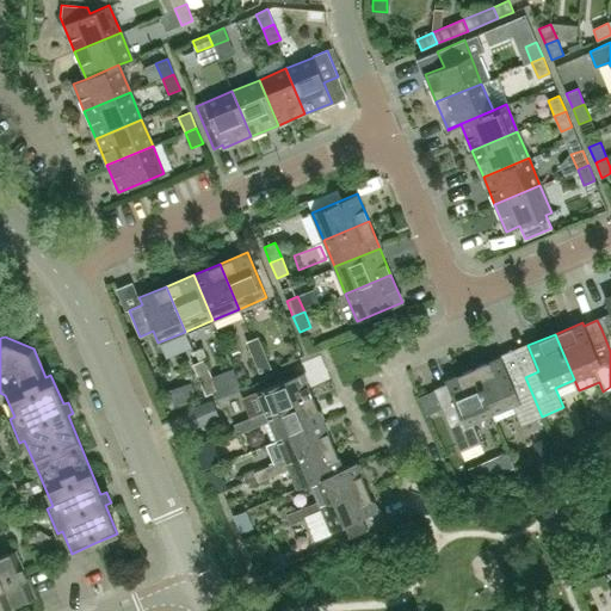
[(264,352),(258,337),(246,341),(253,357),(264,352)]
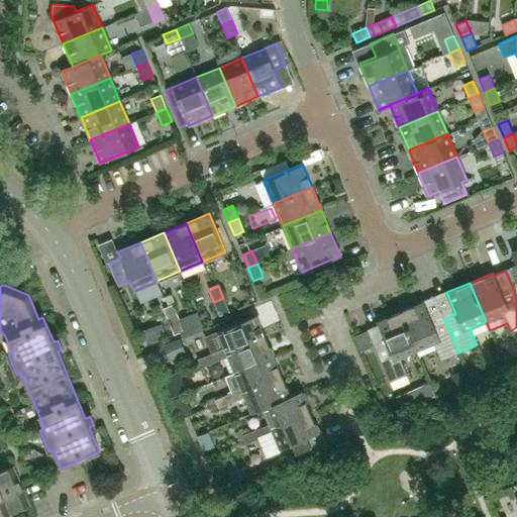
[(229,311),(223,298),(214,302),(219,315),(229,311)]
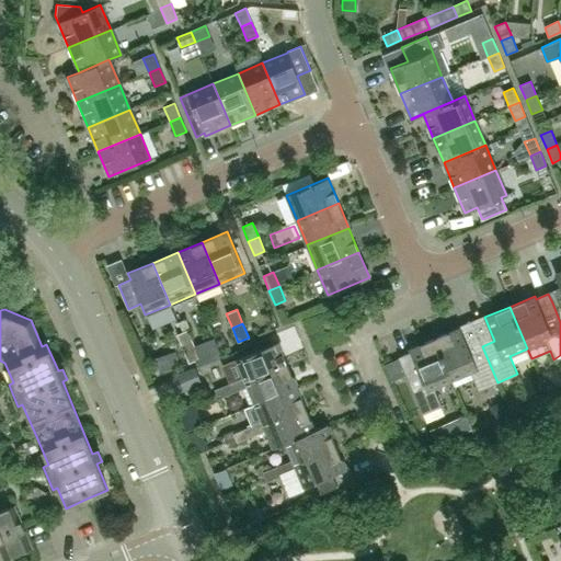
[(497,382),(482,346),(469,352),(459,328),(434,339),(451,379),(453,379),(456,386),(473,379),(478,390),(497,382)]
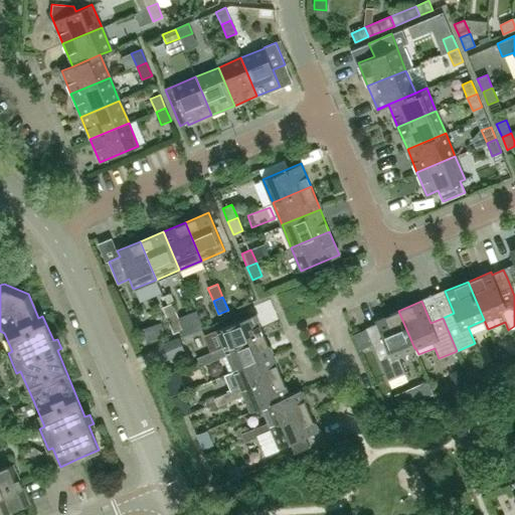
[(177,316),(172,303),(162,307),(168,320),(177,316)]
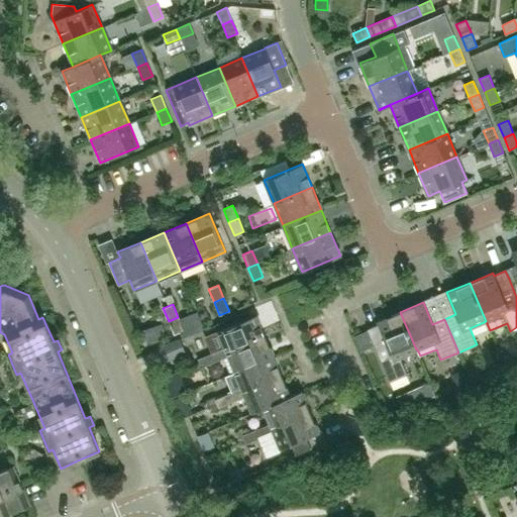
[(416,349),(400,312),(377,321),(378,324),(367,329),(389,382),(407,374),(400,356),(416,349)]
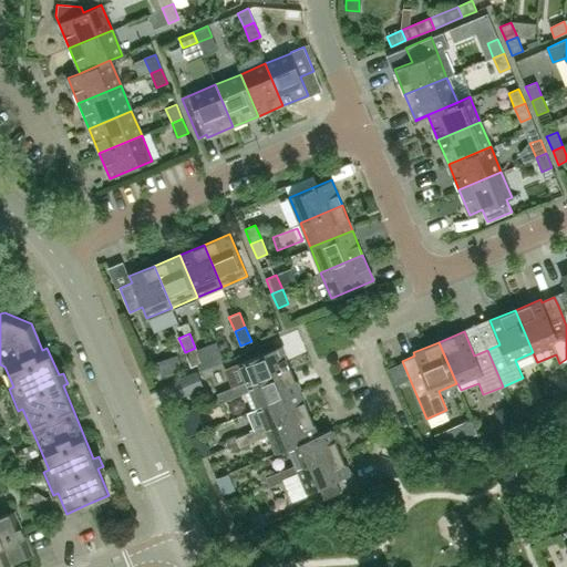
[(248,387),(290,368),(280,346),(275,348),(258,354),(225,369),(233,387),(246,381),(248,387)]
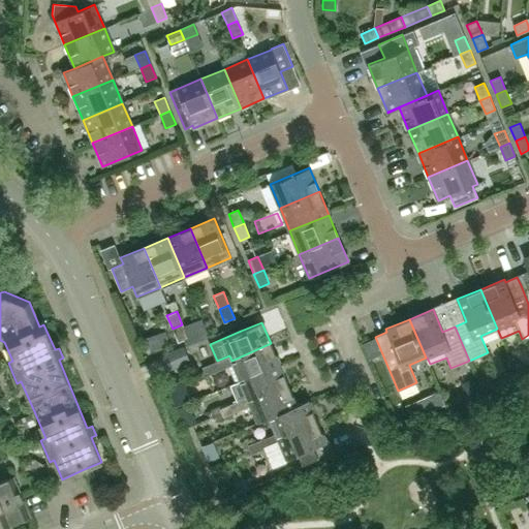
[(188,338),(182,324),(173,329),(178,342),(188,338)]
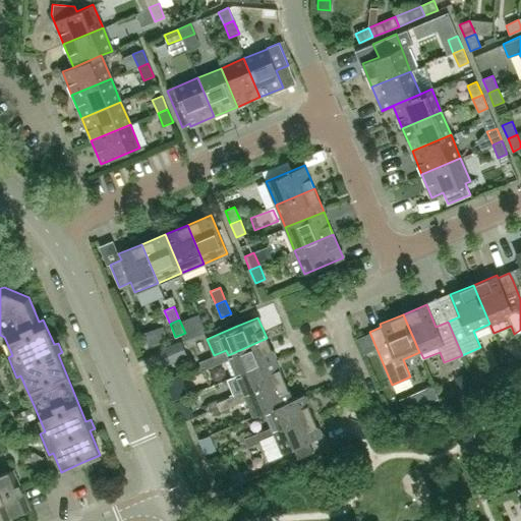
[(163,325),(140,333),(146,345),(167,338),(163,325)]
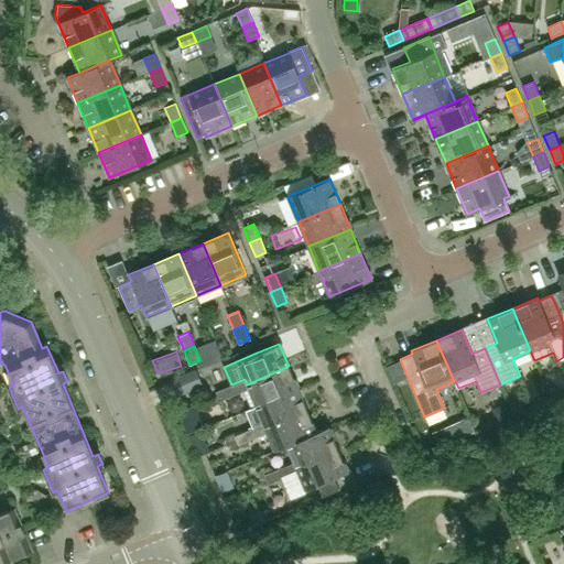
[(256,407),(297,388),(289,366),(247,384),(248,389),(243,390),(251,408),(256,407)]
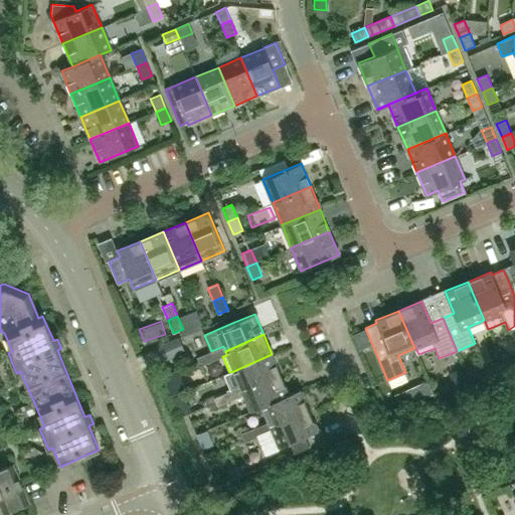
[(179,337),(156,347),(162,362),(185,352),(179,337)]
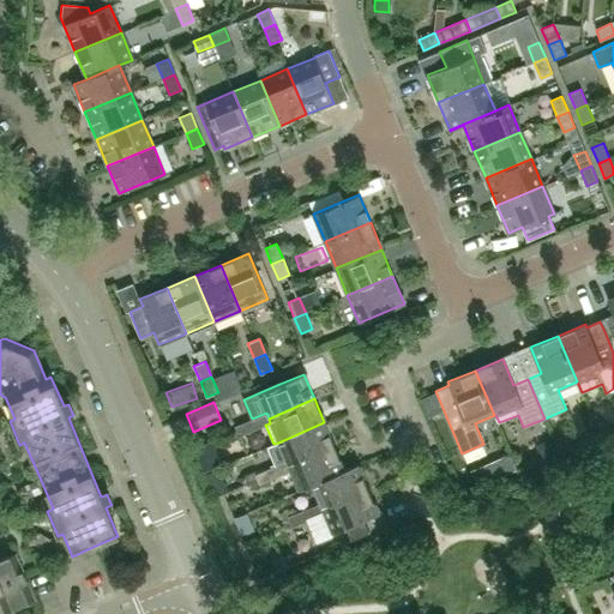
[(270,423),(269,419),(266,413),(252,419),(251,420),(254,429),(265,425),(270,423)]
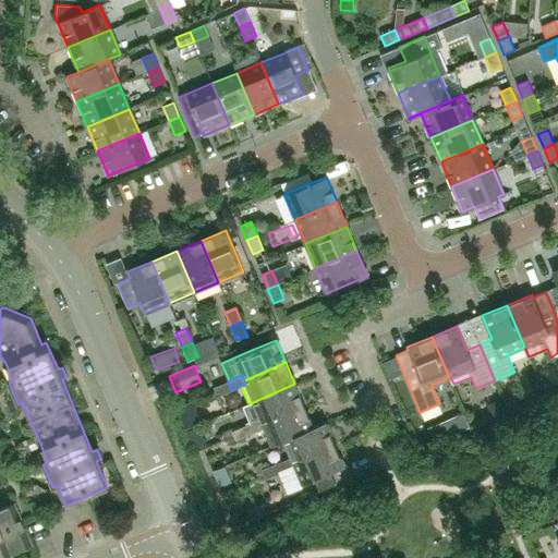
[(231,390),(228,381),(214,387),(217,397),(231,390)]
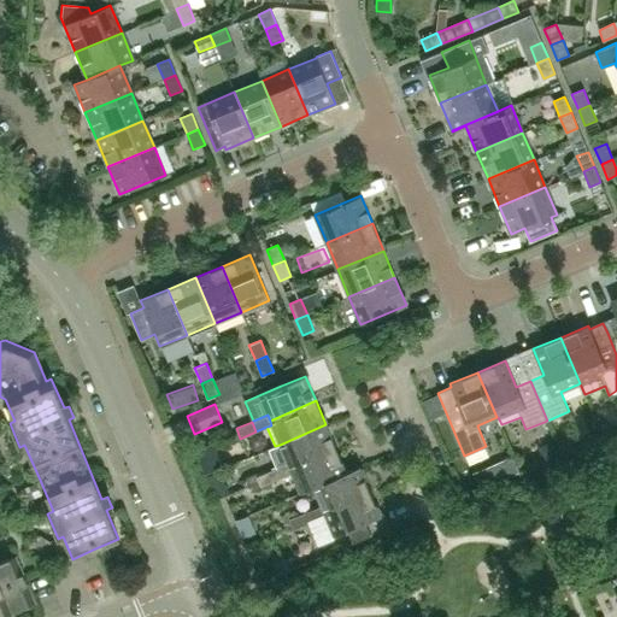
[(336,448),(325,424),(280,445),(275,446),(269,448),(277,468),(288,463),(289,469),(336,448)]
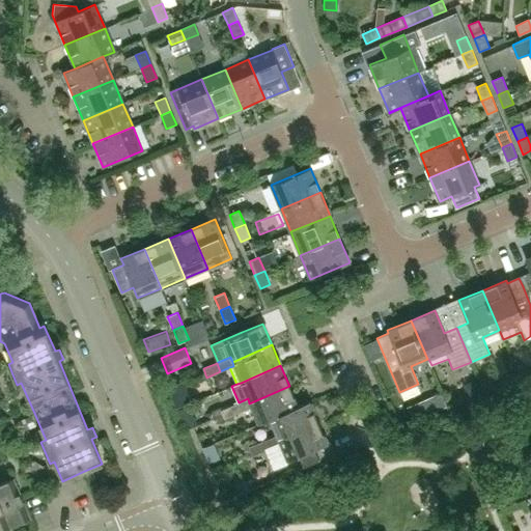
[(298,407),(289,386),(249,403),(251,408),(258,424),(298,407)]
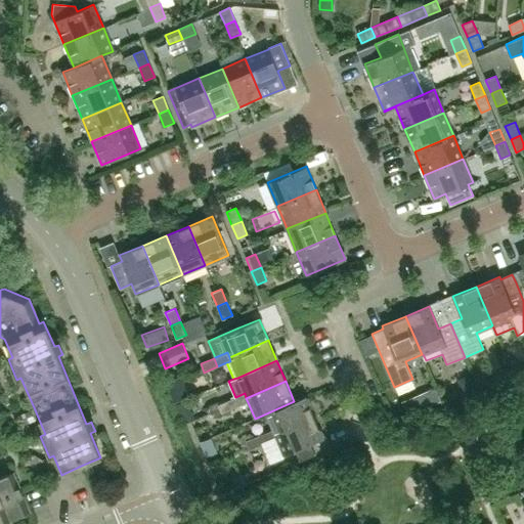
[(435,388),(422,393),(427,406),(440,400),(435,388)]
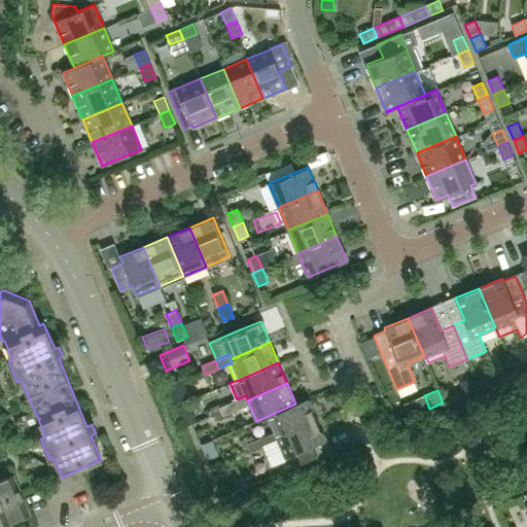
[(249,405),(247,400),(246,395),(237,399),(233,401),(236,410),(249,405)]
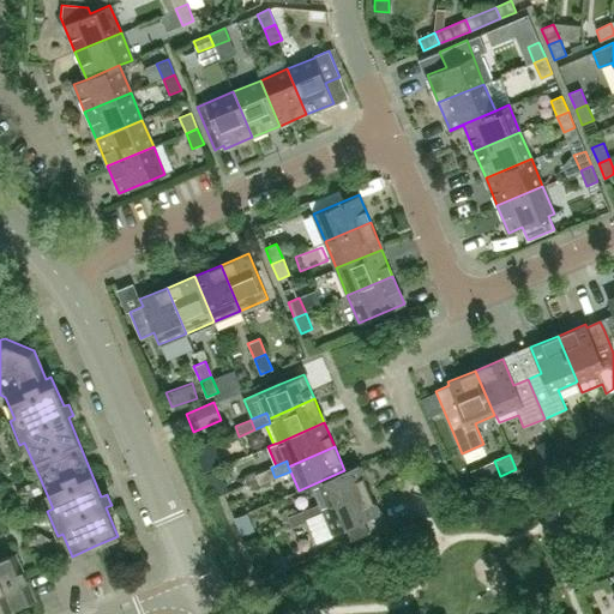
[(321,509),(368,489),(357,464),(344,470),(299,491),(312,486),(320,504),(321,509)]
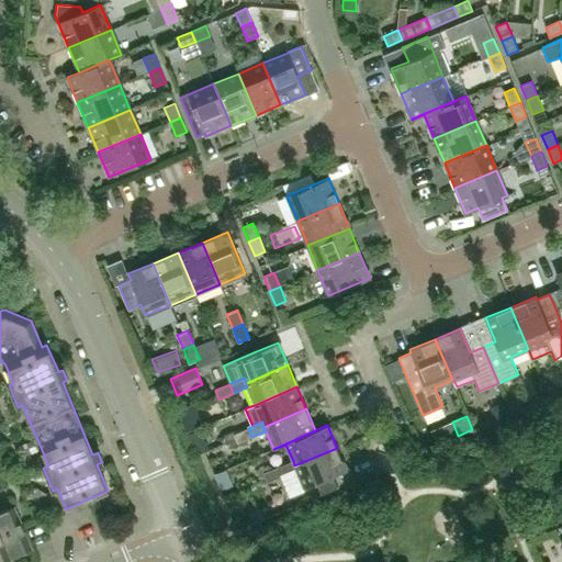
[(251,437),(248,428),(233,434),(237,444),(251,437)]
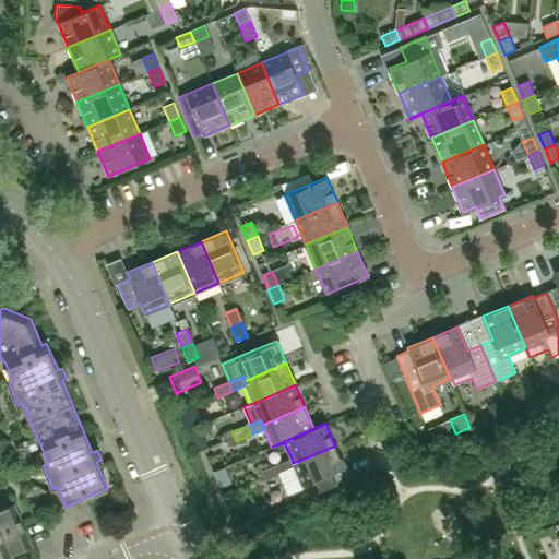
[(36,435),(16,443),(22,456),(42,448),(36,435)]
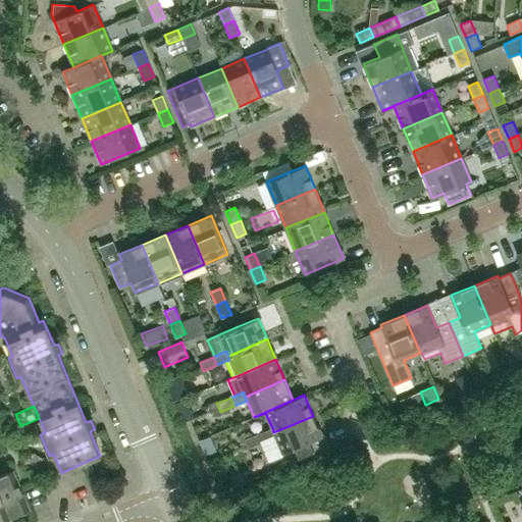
[(218,408),(204,409),(205,424),(219,423),(218,408)]
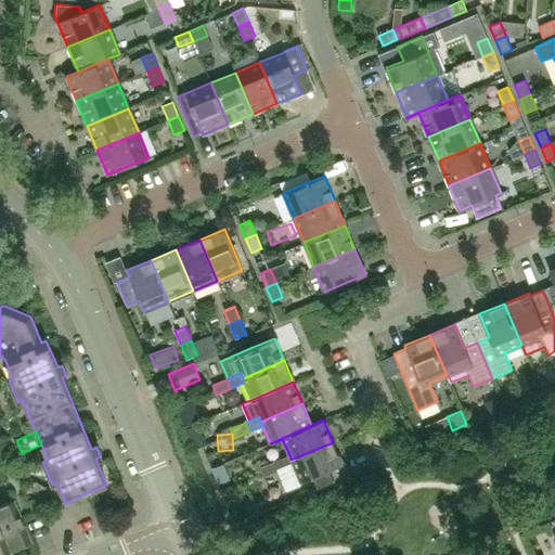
[(341,464),(333,442),(291,460),(293,464),(300,481),(312,477),(328,469),(341,464)]
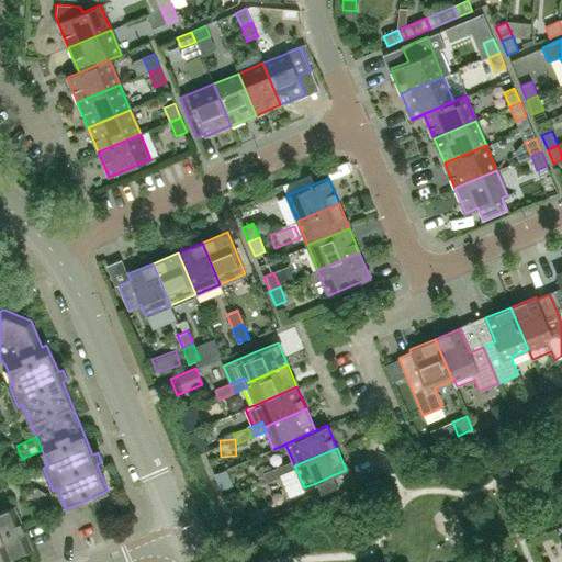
[(296,470),(294,465),(293,461),(278,467),(282,476),(296,470)]
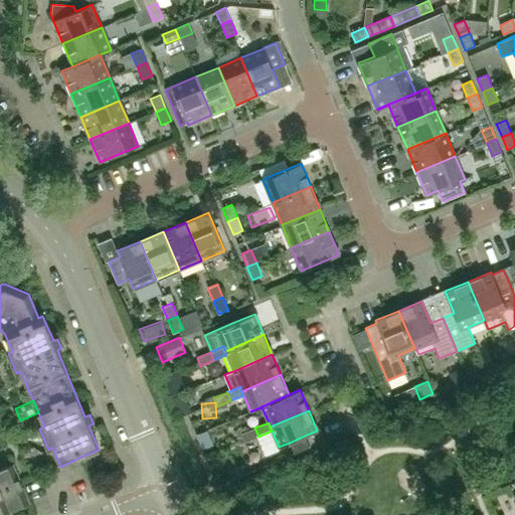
[(259,437),(254,427),(241,434),(244,442),(259,437)]
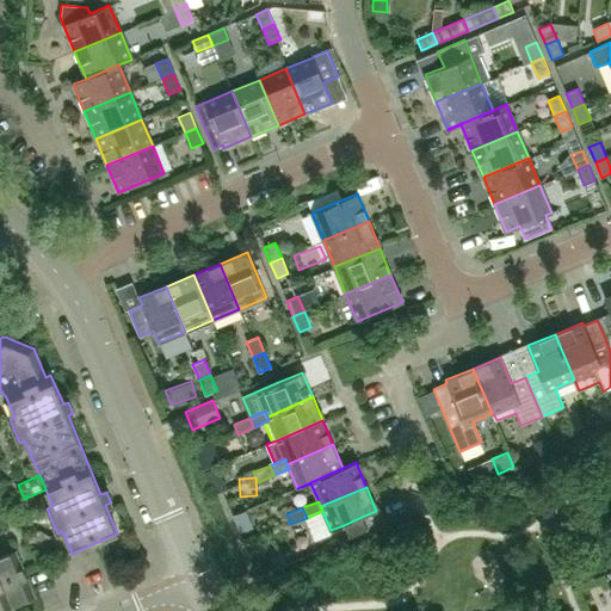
[(302,520),(313,548),(332,541),(320,513),(302,520)]
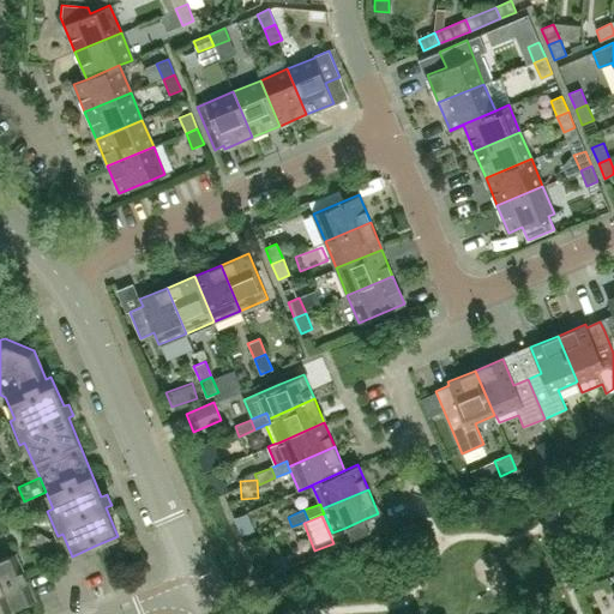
[(363,519),(345,528),(351,541),(369,534),(363,519)]
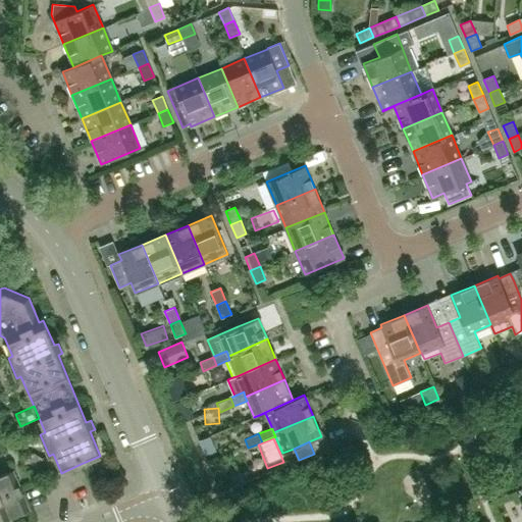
[(0,521),(30,510),(20,489),(13,471),(0,475),(0,521)]
